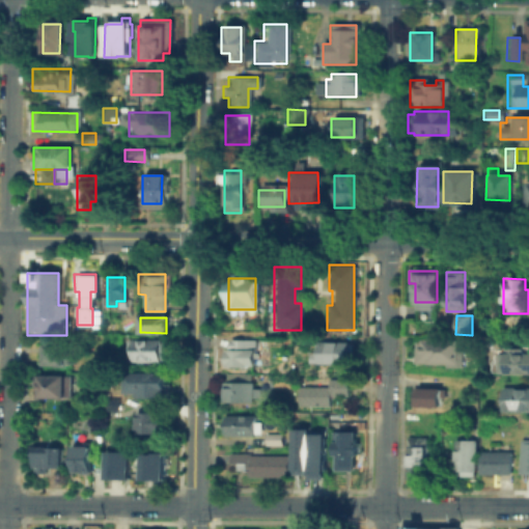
[(231,349),(231,341),(252,341),(252,366),(221,366),(221,349),(231,349)]
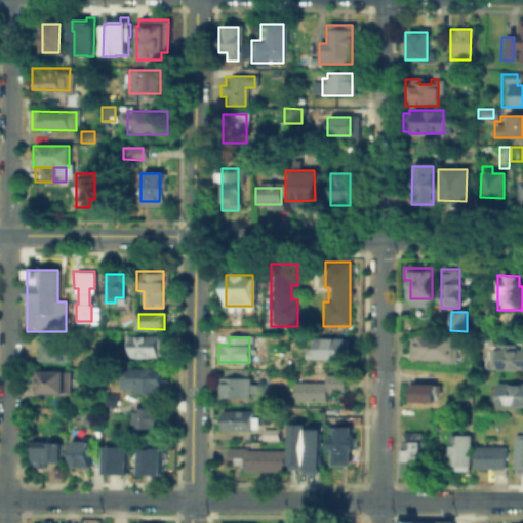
[(409,337),(452,337),(452,361),(409,361),(409,337)]
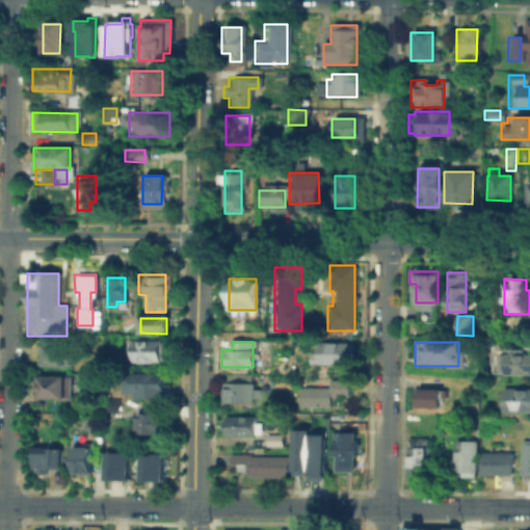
[(126,343),(164,343),(164,362),(126,362),(126,343)]
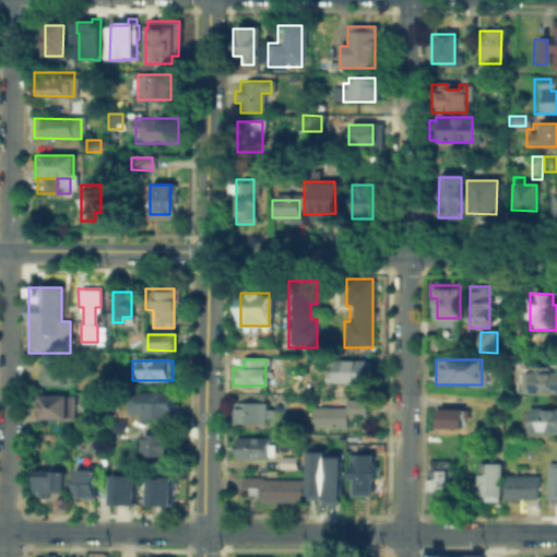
[(367,363),(367,378),(362,378),(362,383),(334,383),(334,363),(367,363)]
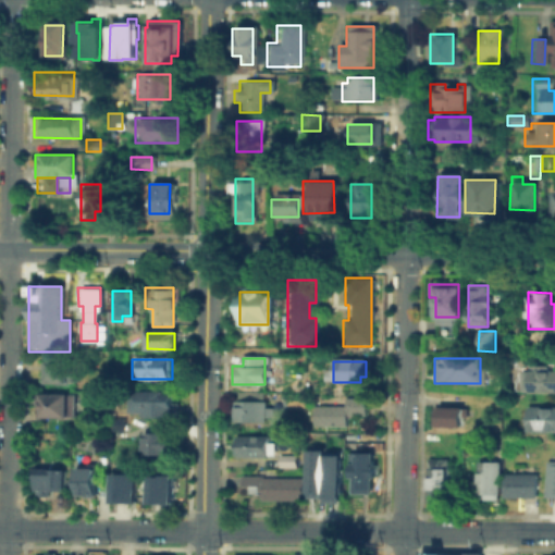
[(71,364),(71,383),(38,383),(38,364),(71,364)]
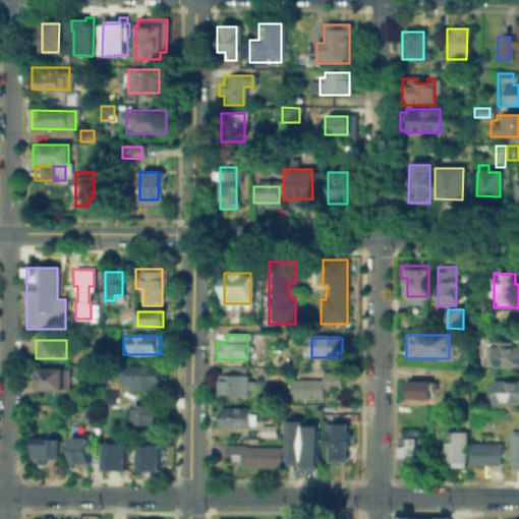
[(486,345),(518,345),(518,366),(486,366),(486,345)]
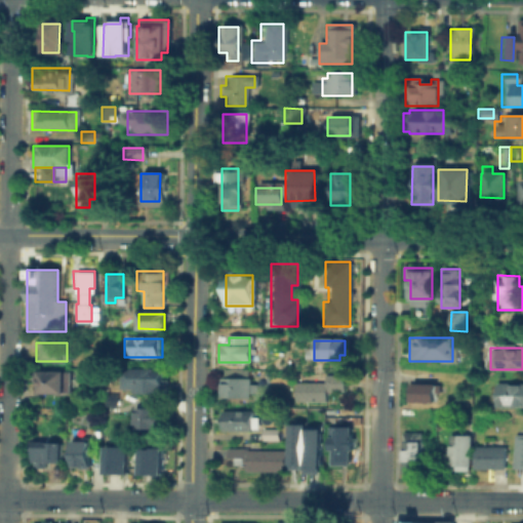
[(153,369),(153,373),(159,373),(159,394),(138,394),(138,393),(132,393),(132,390),(123,390),(123,369),(153,369)]
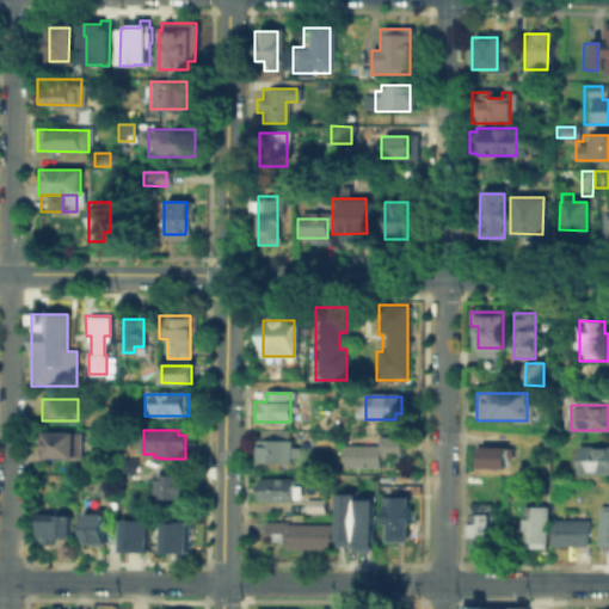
[(79,448),(79,460),(42,460),(42,448),(36,448),(36,432),(79,432),(79,448)]
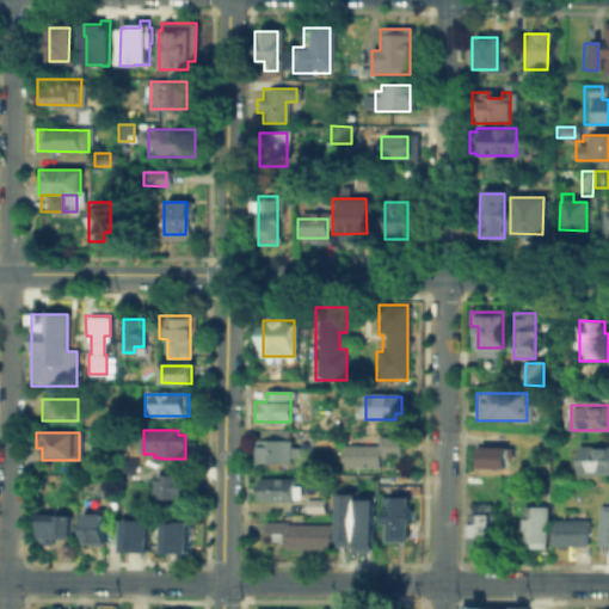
[(354,467),(342,467),(342,446),(376,447),(376,440),(398,440),(398,456),(379,456),(379,467),(354,467)]
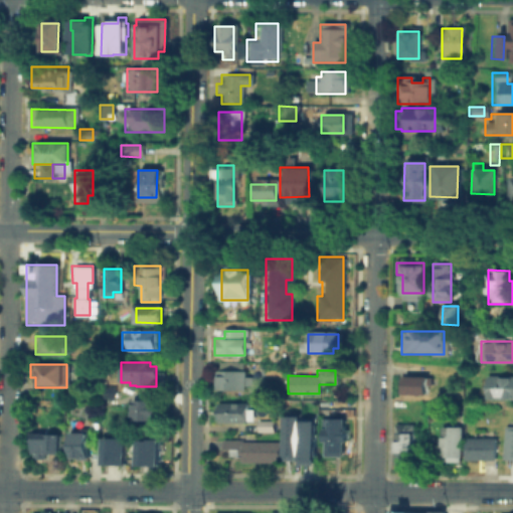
[(243,372),(243,389),(216,389),(216,372),(243,372)]
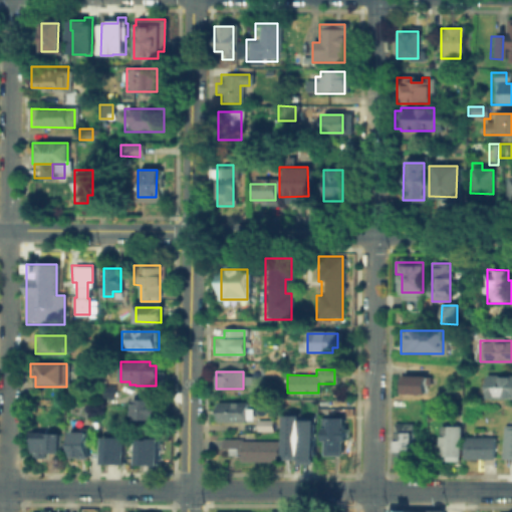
[(487,376),(511,376),(511,399),(487,399),(487,376)]
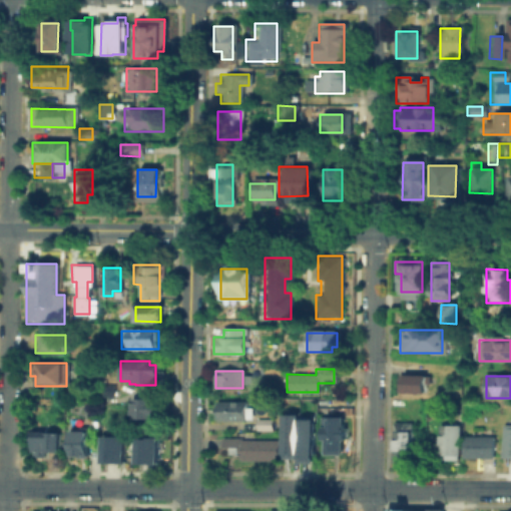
[(424,378),(424,392),(403,392),(403,378),(424,378)]
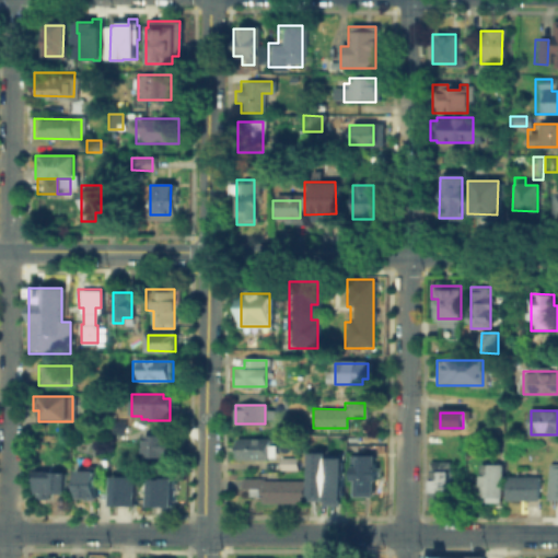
[(143,437),(170,437),(170,457),(143,457),(143,437)]
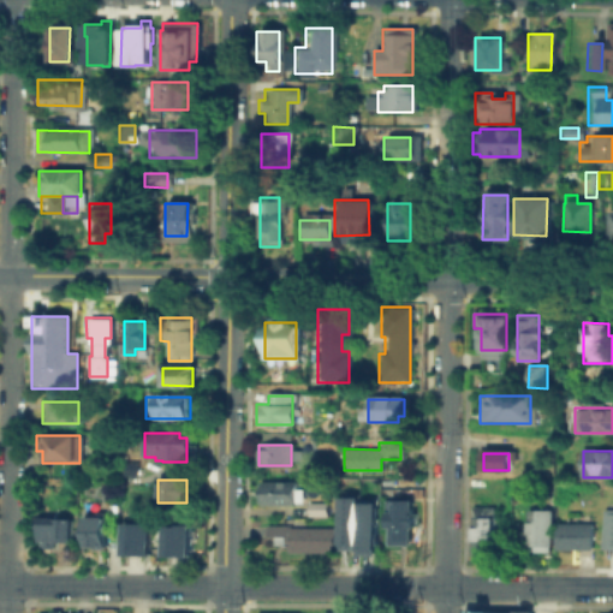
[(292,484),(292,504),(260,503),(260,484),(292,484)]
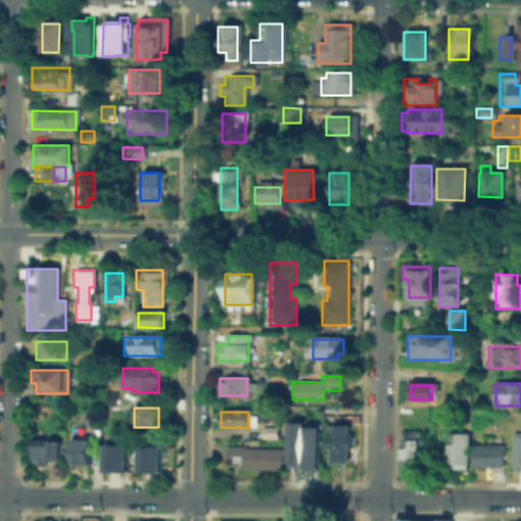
[(316,426),(316,467),(300,467),(300,461),(285,461),(286,422),(300,422),(300,426),(316,426)]
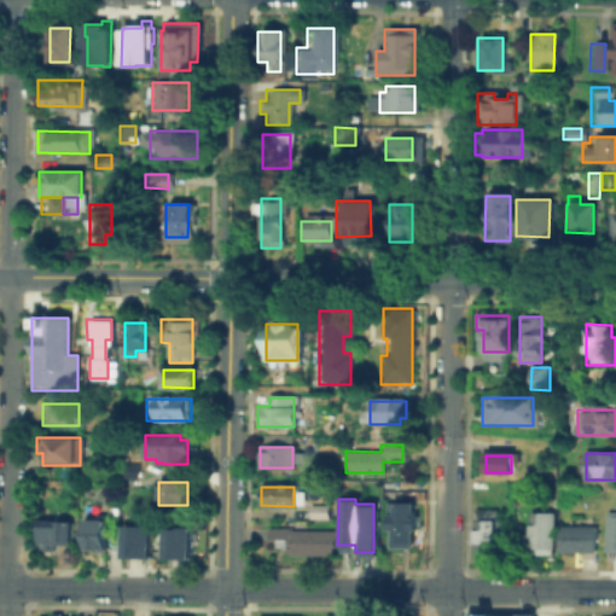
[(411,505),(410,548),(385,547),(385,505),(411,505)]
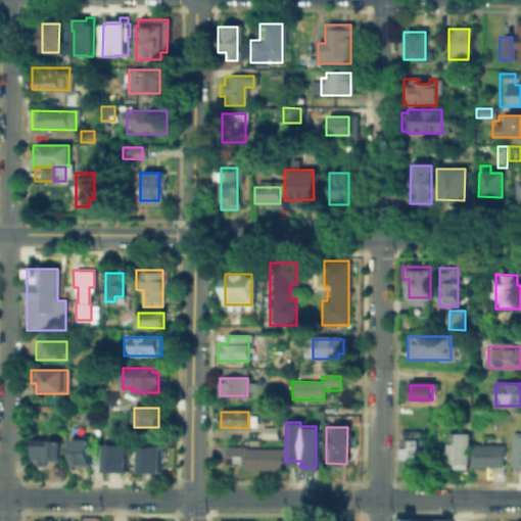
[(258,429),(271,429),(271,438),(258,438),(258,429)]
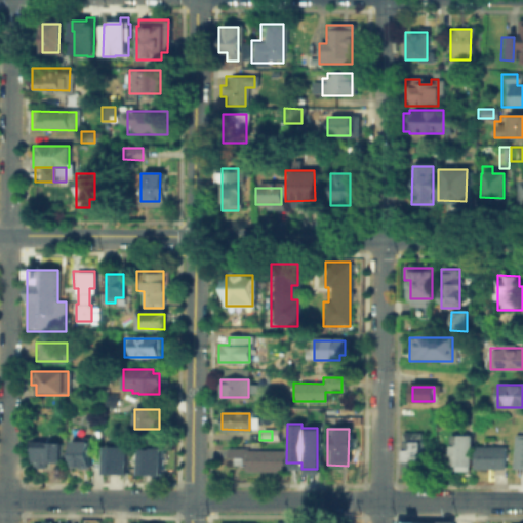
[(401,433),(418,433),(418,473),(401,473),(401,433)]
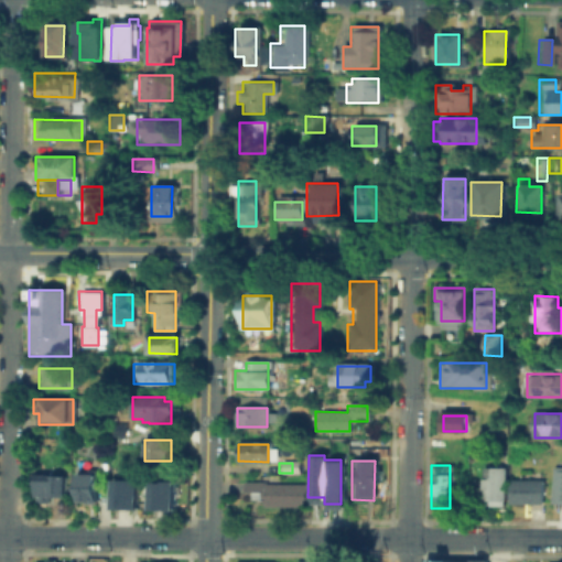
[(482,507),(482,467),(501,467),(501,507),(482,507)]
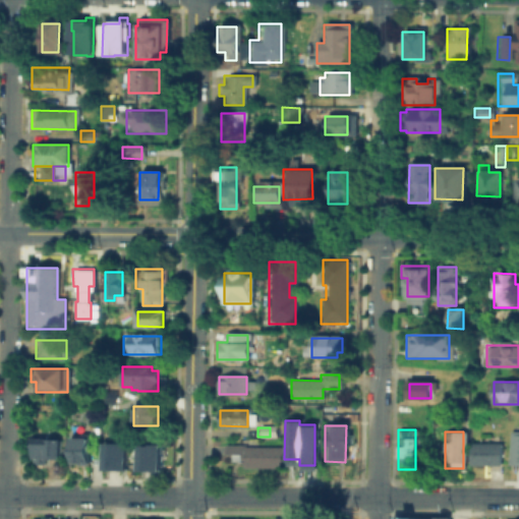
[(518,433),(518,465),(509,465),(510,433),(518,433)]
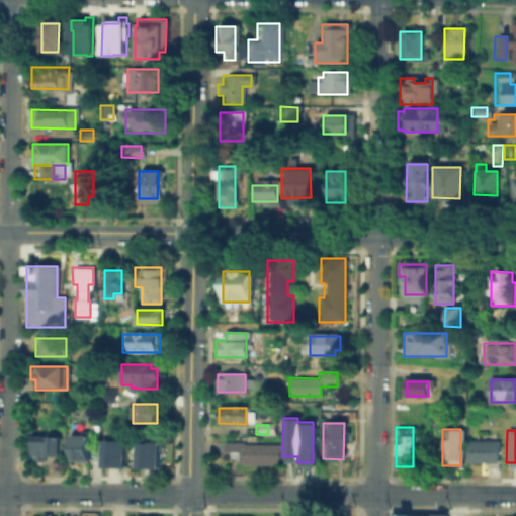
[(30,459),(30,438),(55,439),(55,456),(45,456),(45,459),(30,459)]
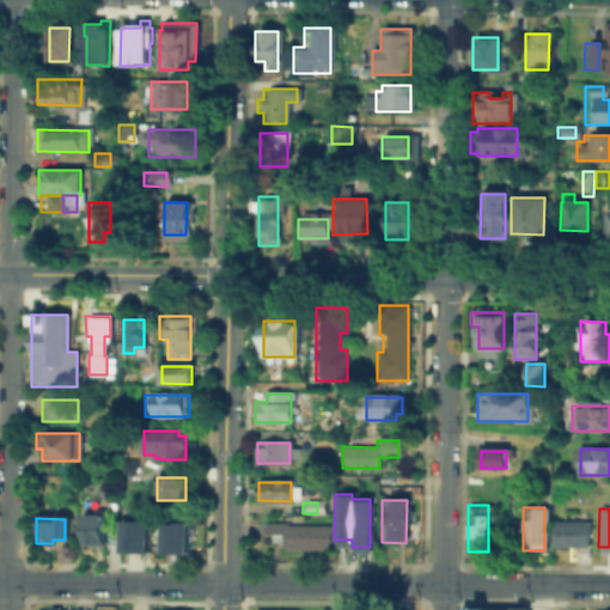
[(101,518),(101,544),(81,544),(81,518),(101,518)]
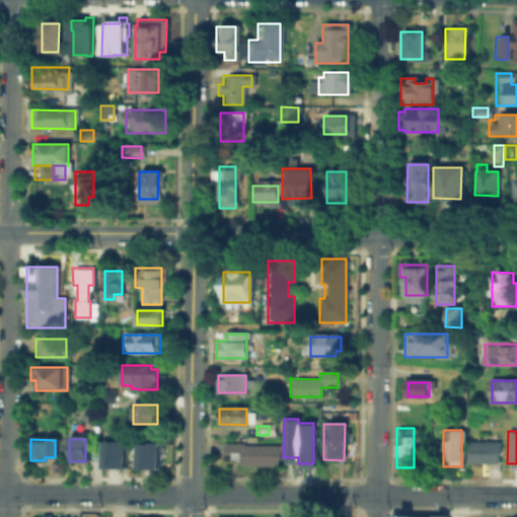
[(135,440),(157,440),(157,470),(135,469),(135,440)]
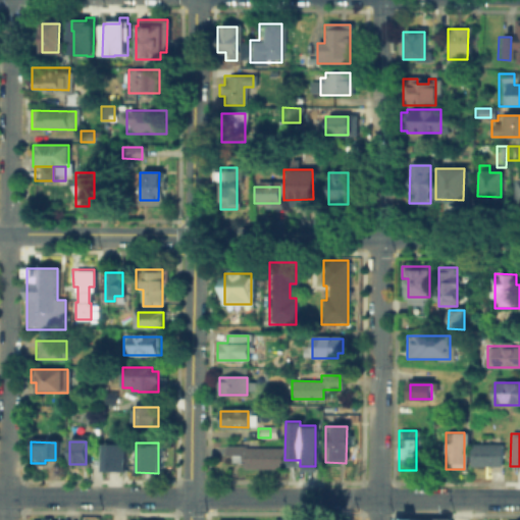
[(123,445),(100,444),(100,472),(123,472),(123,445)]
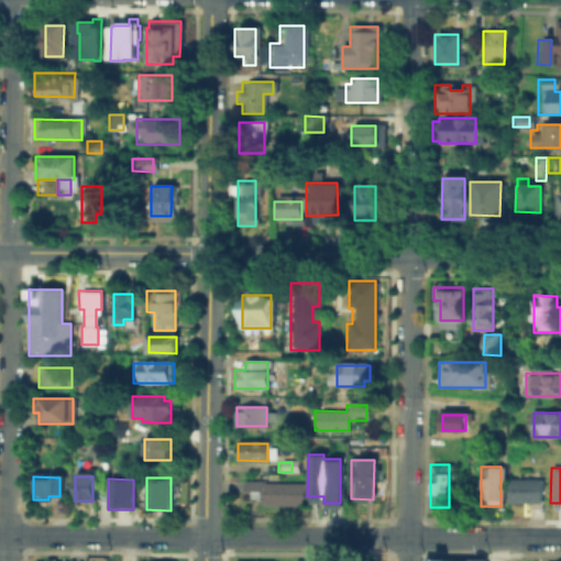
[(508,504),(509,479),(540,479),(540,504),(508,504)]
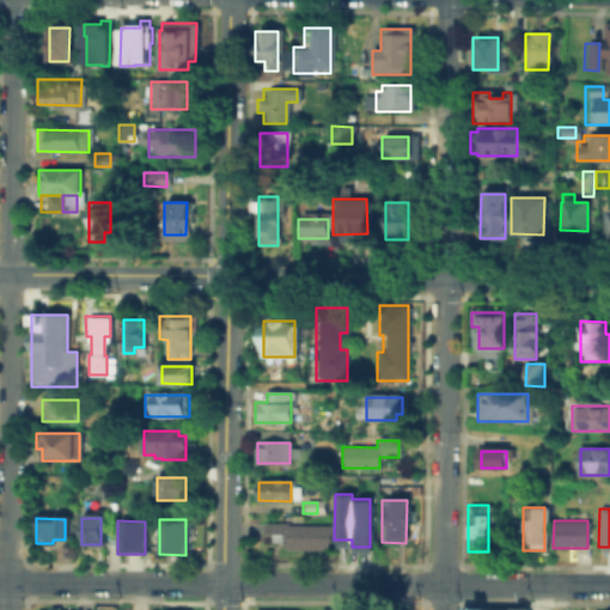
[(317,536),(317,551),(284,551),(284,536),(261,536),(261,522),(317,522),(317,536)]
